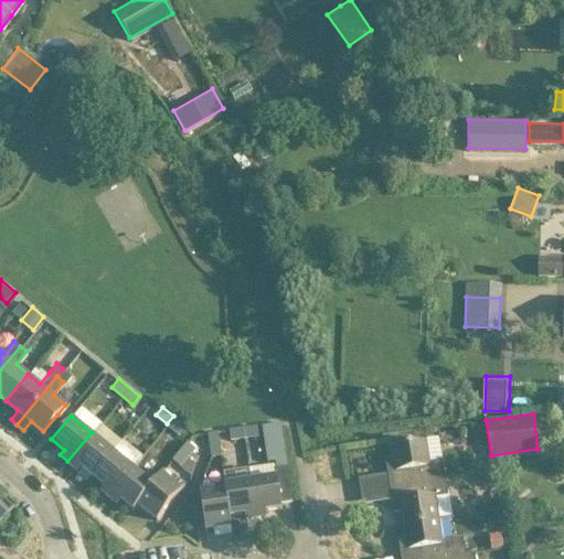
[(184,425),(173,416),(167,423),(177,433),(184,425)]
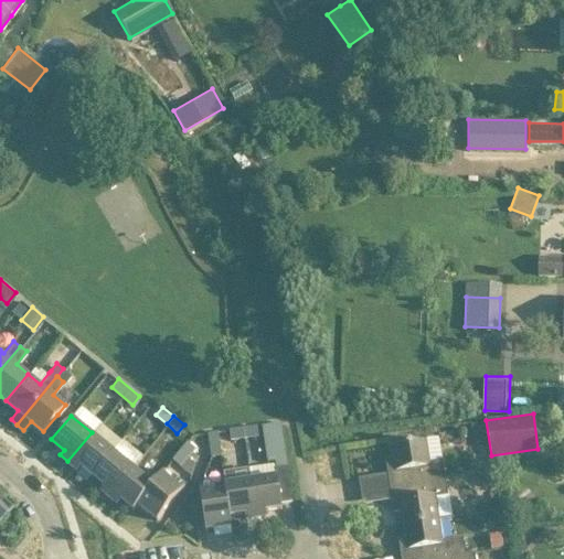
[(287,463),(279,419),(262,422),(267,463),(274,462),(275,465),(287,463)]
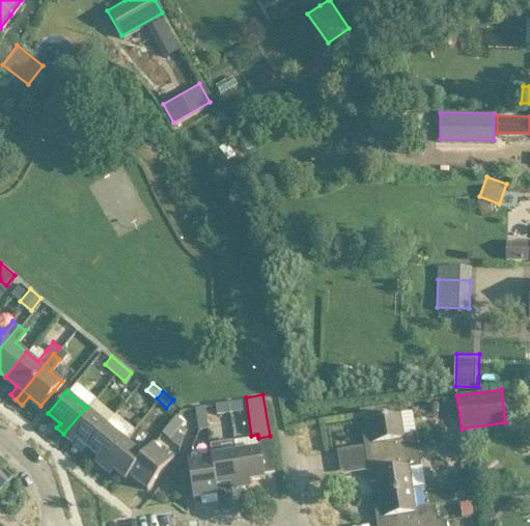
[(442,396),(444,412),(456,410),(454,394),(442,396)]
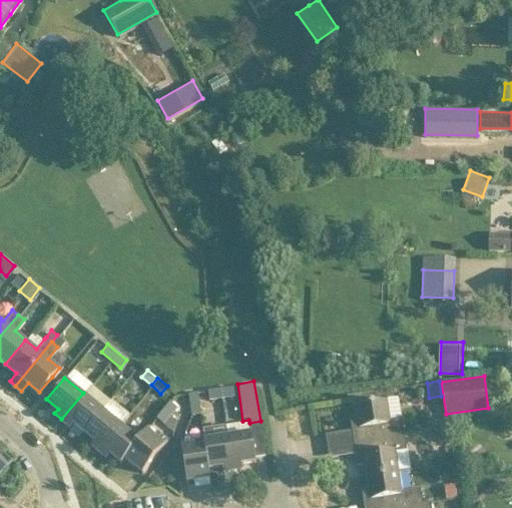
[(208,397),(234,394),(232,385),(207,388),(208,397)]
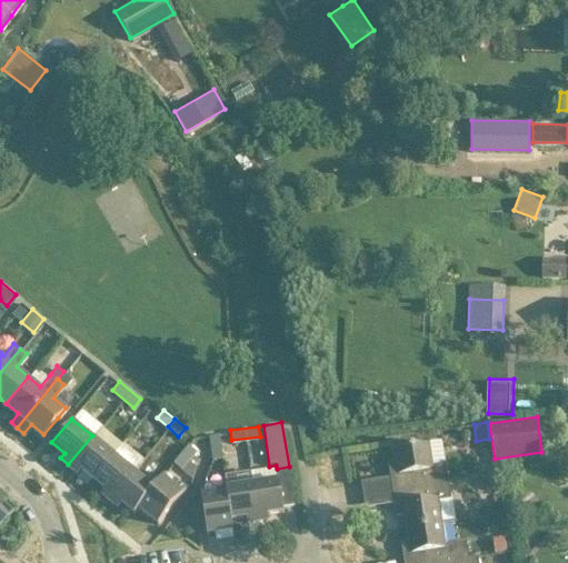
[(211,456),(221,455),(219,432),(208,432),(211,456)]
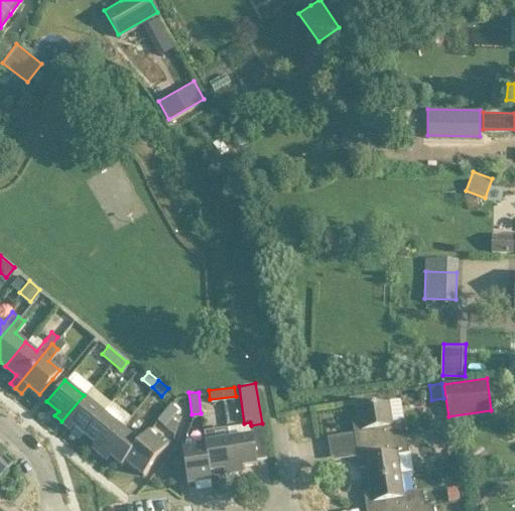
[(84,395),(61,421),(70,427),(73,423),(84,431),(102,410),(84,395)]
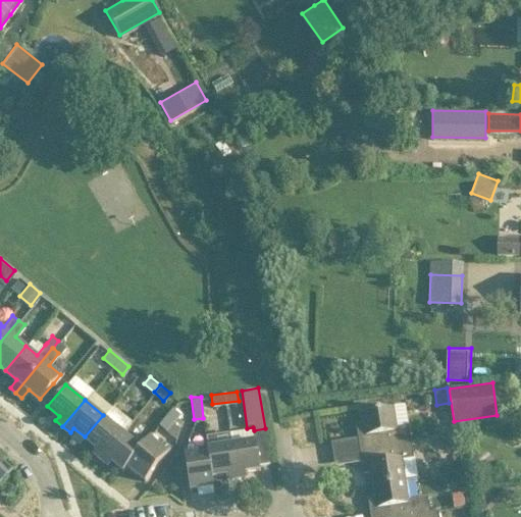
[(356,427),(359,447),(410,438),(404,402),(360,409),(362,421),(360,422),(356,427)]
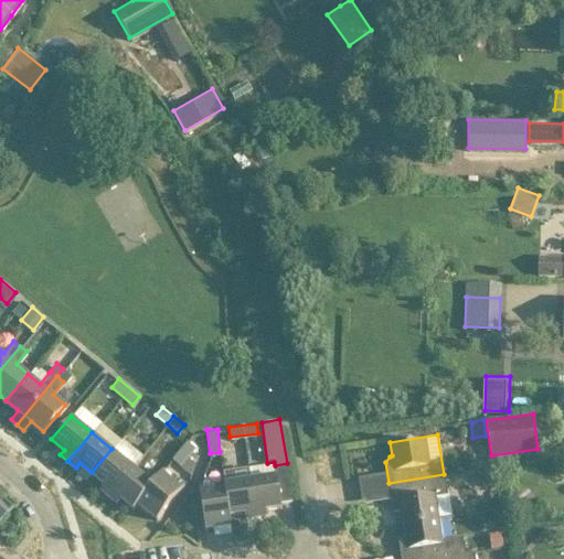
[(179,463),(194,445),(187,440),(172,458),(179,463)]
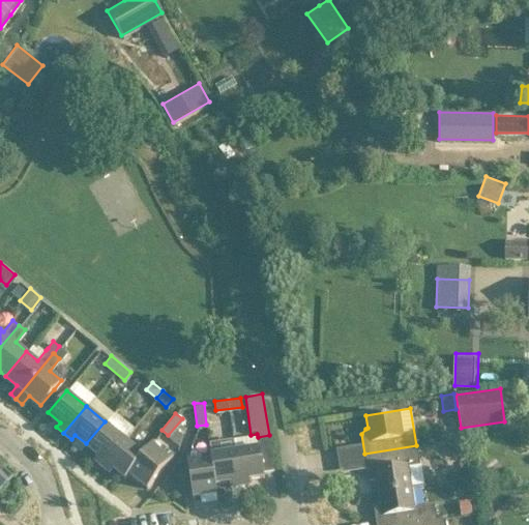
[(105,421),(86,443),(97,454),(94,458),(101,464),(123,437),(105,421)]
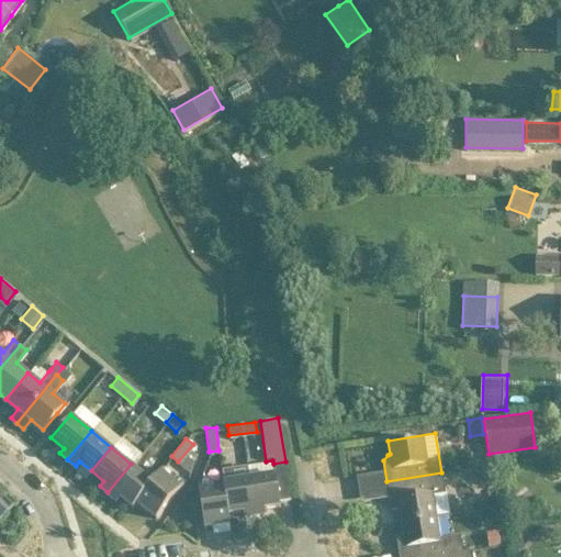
[(248,476),(254,512),(260,511),(264,511),(264,505),(279,502),(279,498),(290,497),(285,461),(273,464),(275,471),(255,475),(248,476)]
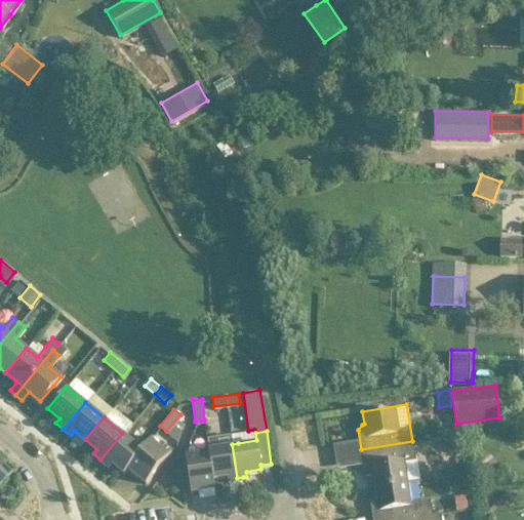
[(122,433),(101,460),(108,466),(112,462),(122,470),(140,448),(122,433)]
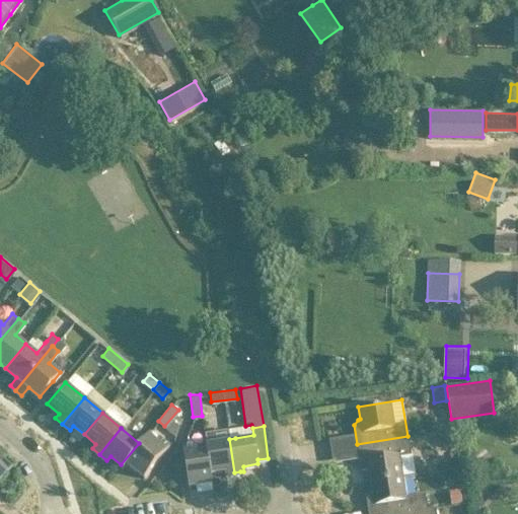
[(446,430),(438,437),(445,445),(453,438),(446,430)]
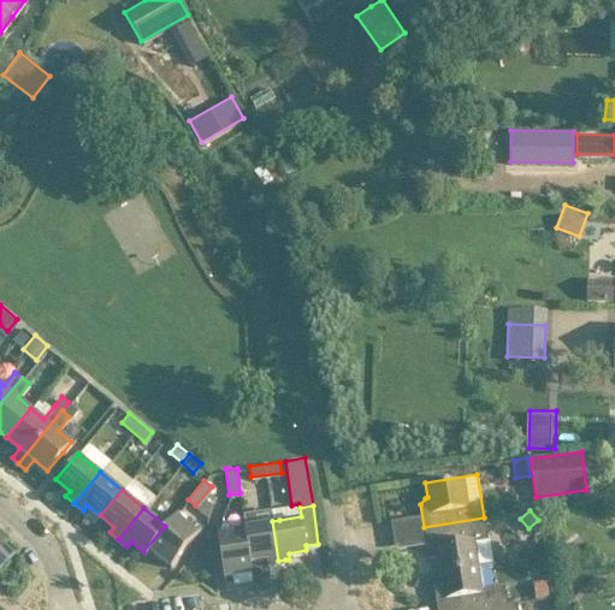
[(165,526),(143,551),(145,552),(149,546),(171,564),(201,528),(188,519),(184,522),(175,514),(165,526)]
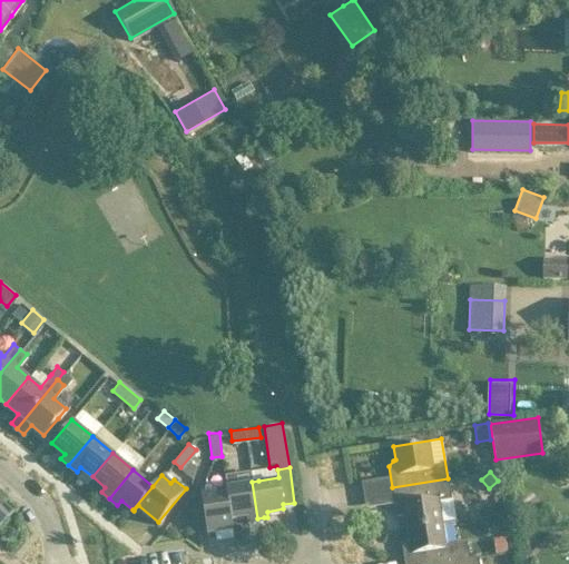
[(404,513),(406,526),(441,521),(454,520),(448,478),(392,487),(395,508),(402,513),(404,513)]
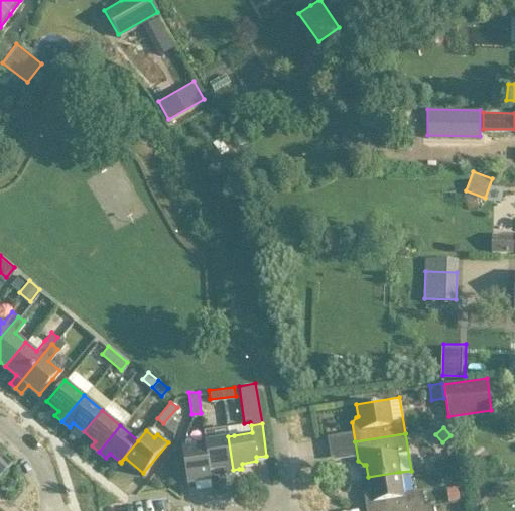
[(217,437),(205,439),(209,468),(221,467),(223,466),(224,472),(233,470),(228,436),(217,437)]
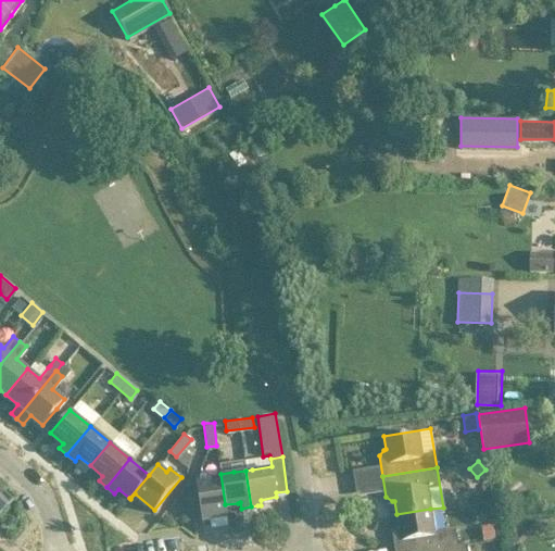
[(215,475),(196,478),(198,497),(201,518),(221,516),(227,515),(225,504),(221,474),(215,475)]
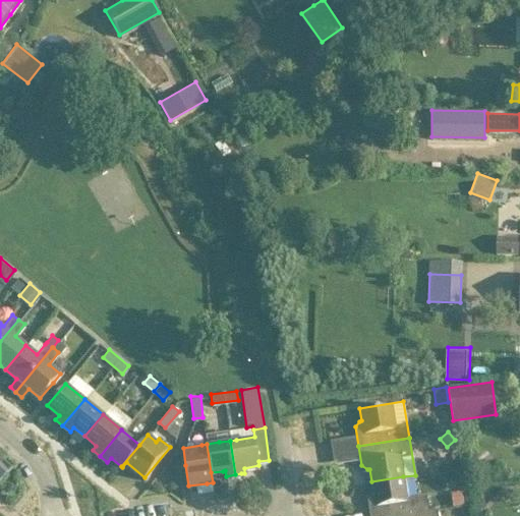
[(0,478),(11,465),(2,457),(0,458),(0,478)]
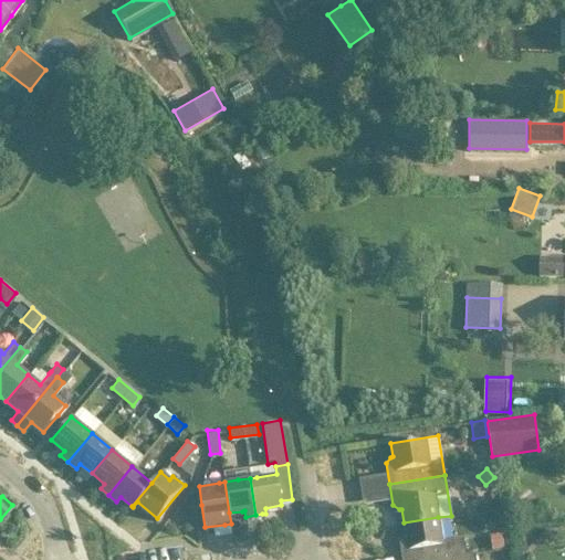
[(401,559),(419,559),(466,552),(466,551),(462,535),(441,538),(438,517),(404,522),(406,535),(403,536),(399,541),(401,559)]
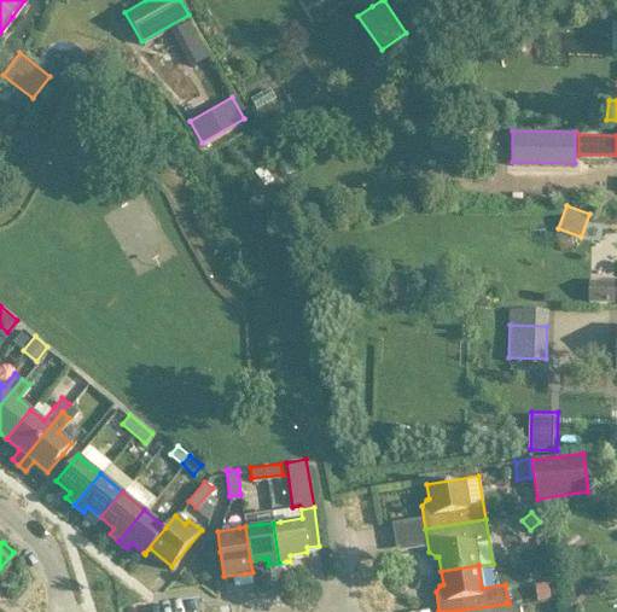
[(547,581),(535,582),(537,599),(549,598),(547,581)]
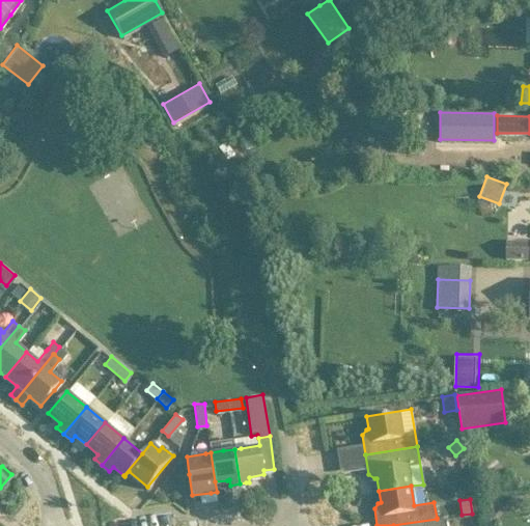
[(446,525),(445,517),(437,518),(437,519),(393,525),(446,525)]
